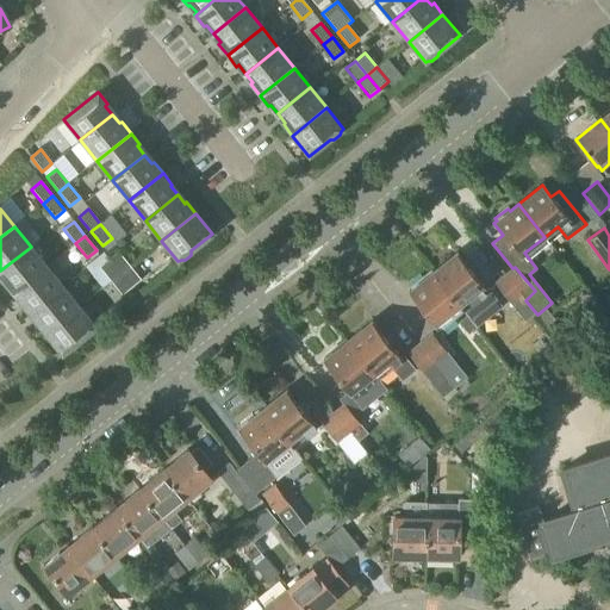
[(31,247),(0,271),(0,274),(6,281),(4,282),(12,294),(47,267),(31,247)]
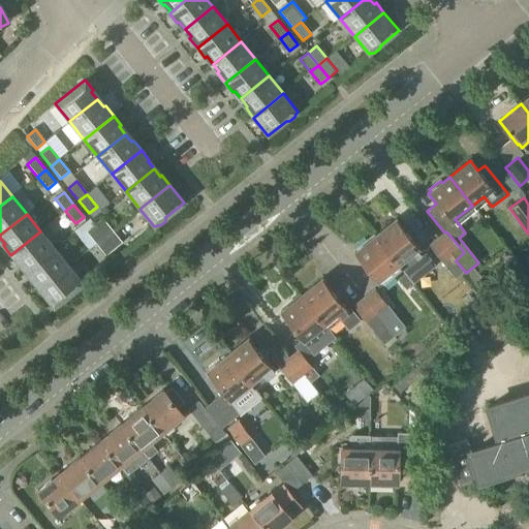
[(104,238),(113,230),(102,218),(94,225),(104,238)]
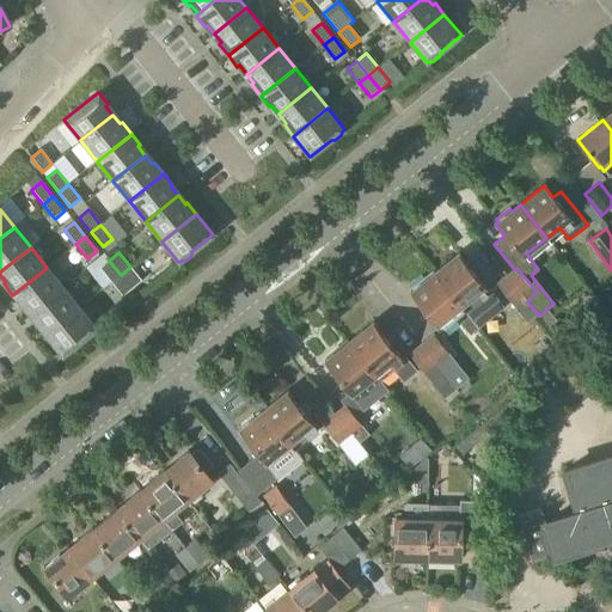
[(458,255),(434,274),(460,307),(461,306),(469,316),(479,328),(505,307),(489,289),(488,291),(458,255)]
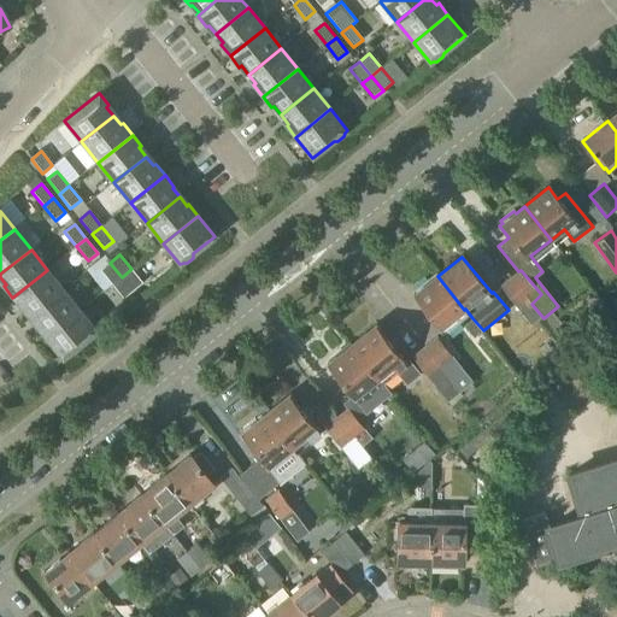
[(111,285),(122,277),(110,263),(100,270),(111,285)]
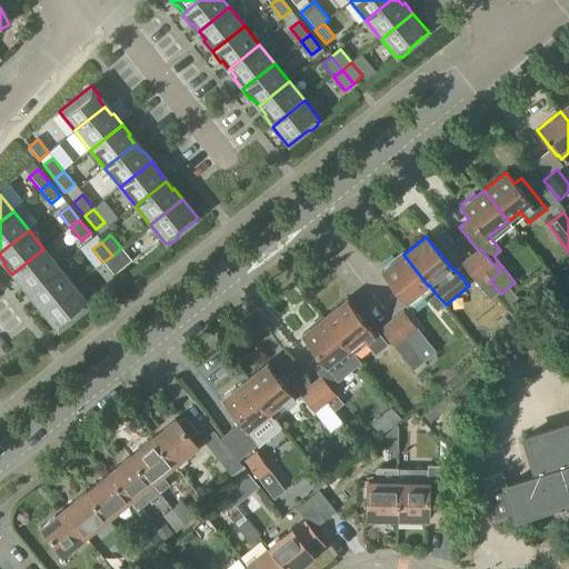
[(112,256),(122,269),(131,261),(121,248),(112,256)]
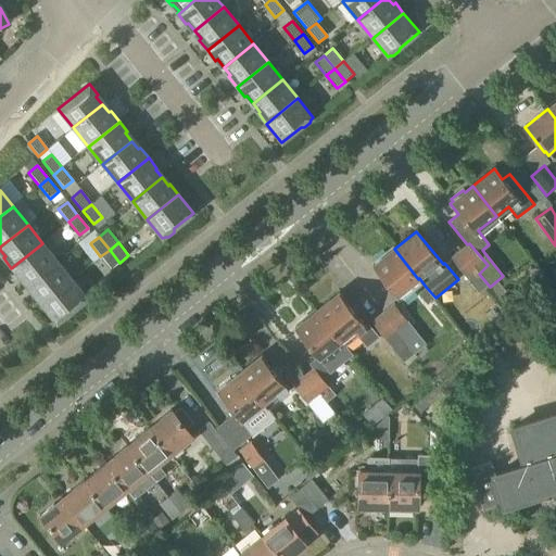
[(28,285),(58,261),(42,243),(11,268),(20,278),(22,277),(28,285)]
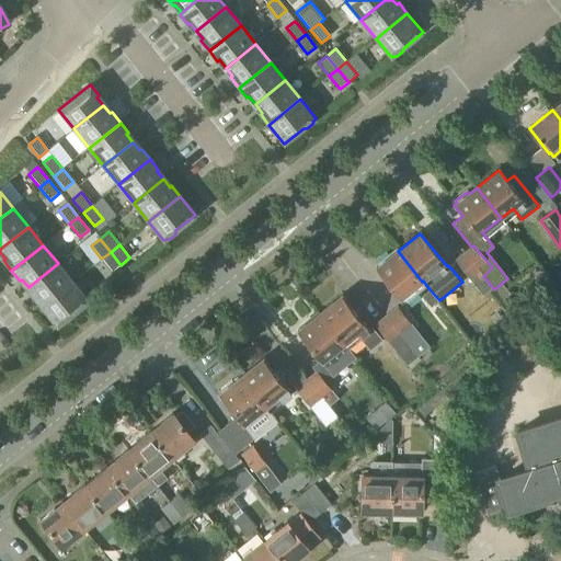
[(471,247),(455,260),(473,283),(483,276),(492,267),(473,245),(471,247)]
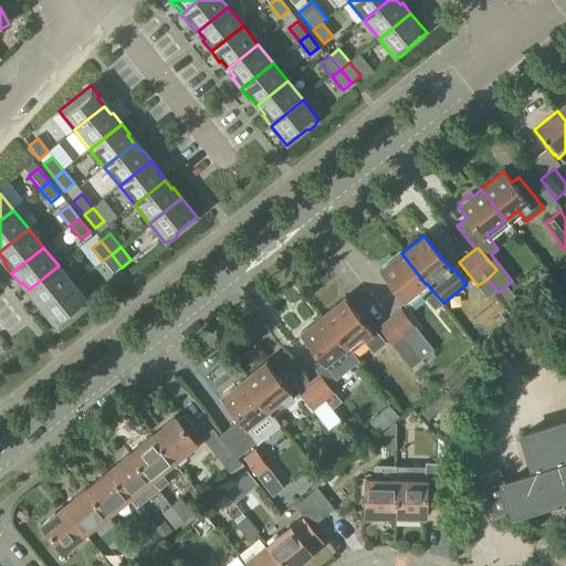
[(404,302),(426,284),(401,253),(394,259),(391,257),(380,266),(381,269),(379,271),(404,302)]
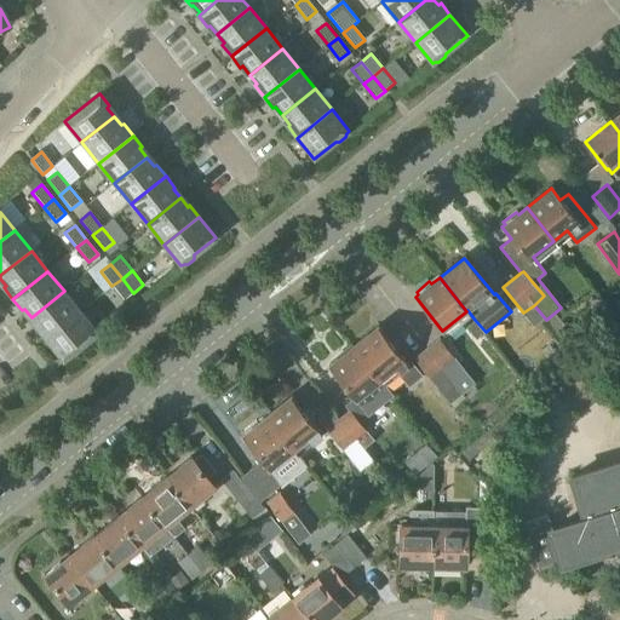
[(124,300),(133,293),(122,279),(112,286),(124,300)]
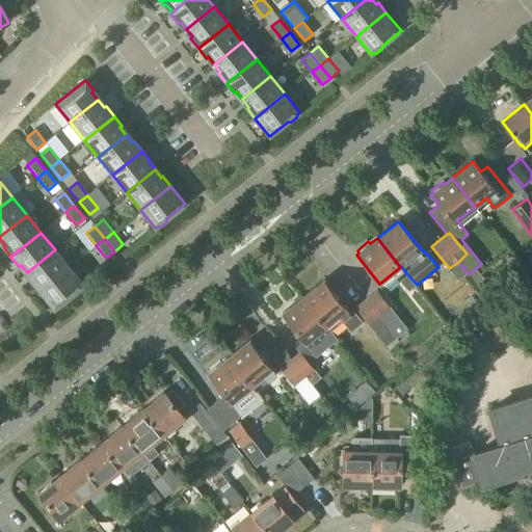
[(55,249),(27,272),(33,281),(31,282),(40,291),(69,267),(55,249)]
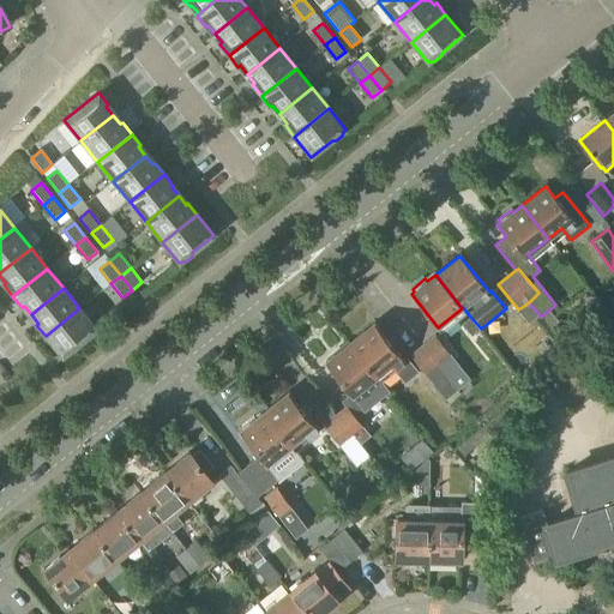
[(79,308),(46,336),(62,357),(83,341),(88,341),(94,336),(94,332),(97,330),(79,308)]
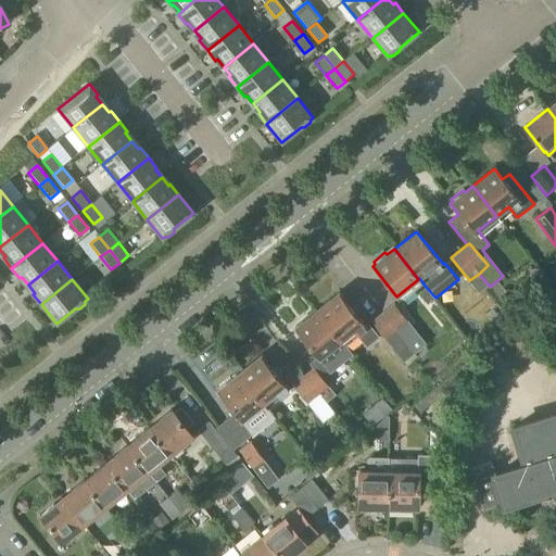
[(427,305),(436,298),(426,287),(418,293),(427,305)]
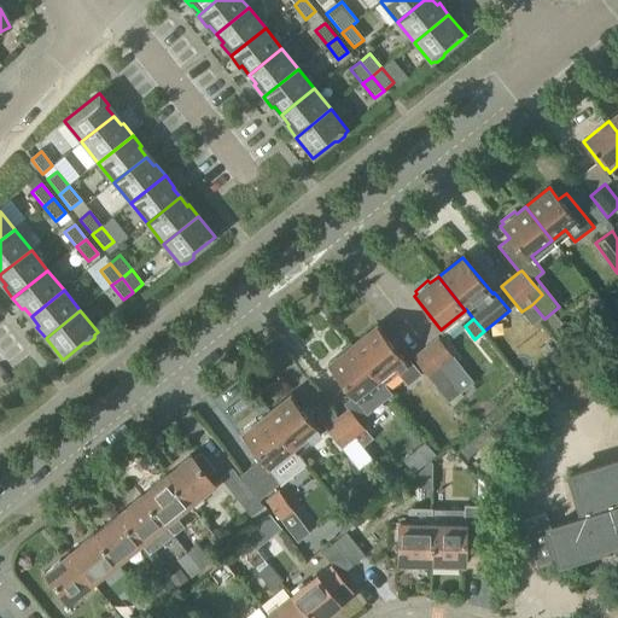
[(351,347),(367,365),(383,383),(396,373),(406,386),(419,374),(408,361),(406,363),(375,327),(353,347),(351,347)]
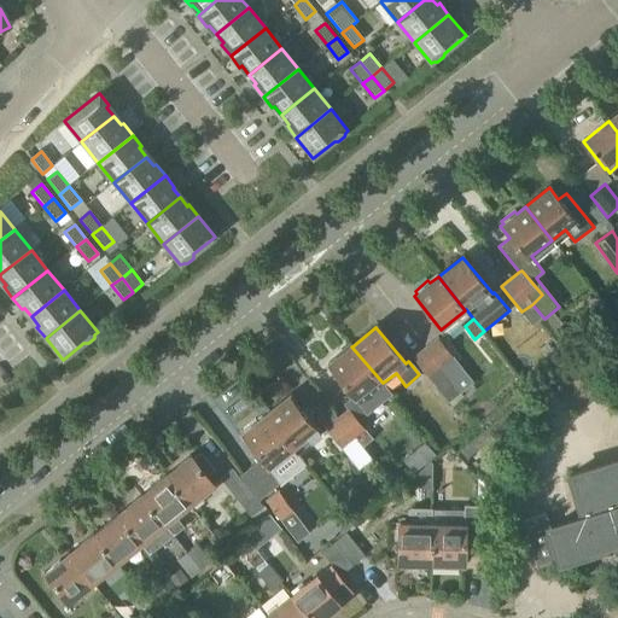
[(424,348),(461,392),(473,383),(437,337),(424,348)]
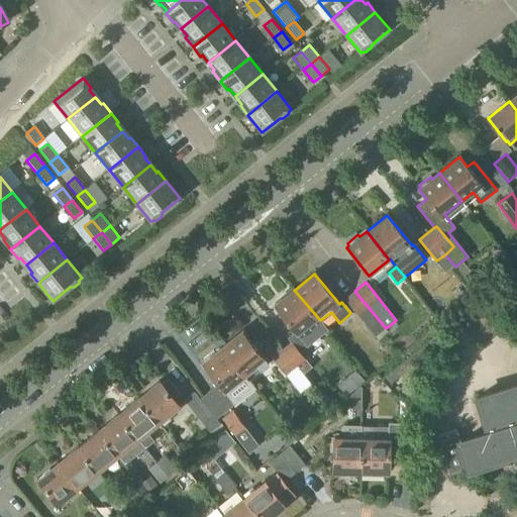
[(294,290),(274,306),(294,332),(287,338),(291,342),(299,352),(307,347),(328,330),(320,320),(307,305),(294,290)]
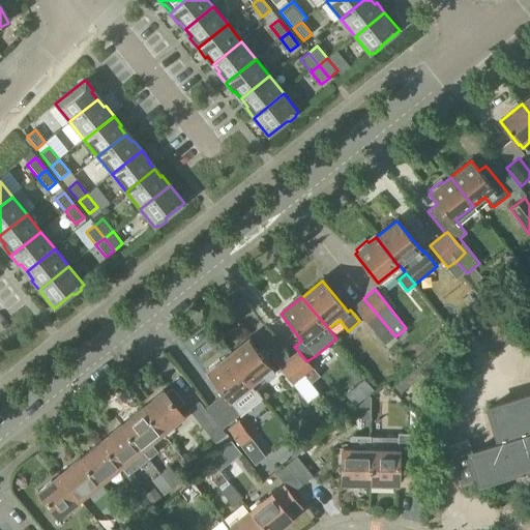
[(384,346),(395,336),(363,298),(353,306),(384,346)]
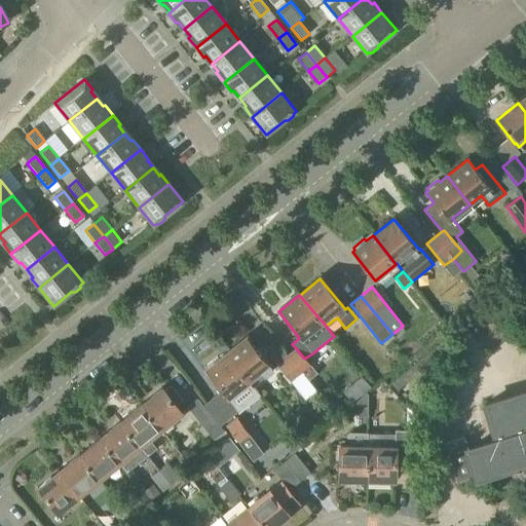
[(226,353),(249,382),(261,373),(264,376),(272,369),(247,337),(226,353)]
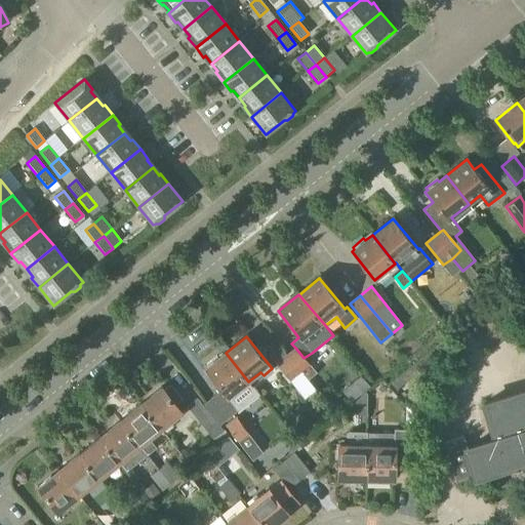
[(443,442),(455,481),(475,475),(475,476),(524,460),(524,347),(523,348),(524,352),(524,391),(484,404),(495,440),(467,448),(463,436),(443,442)]
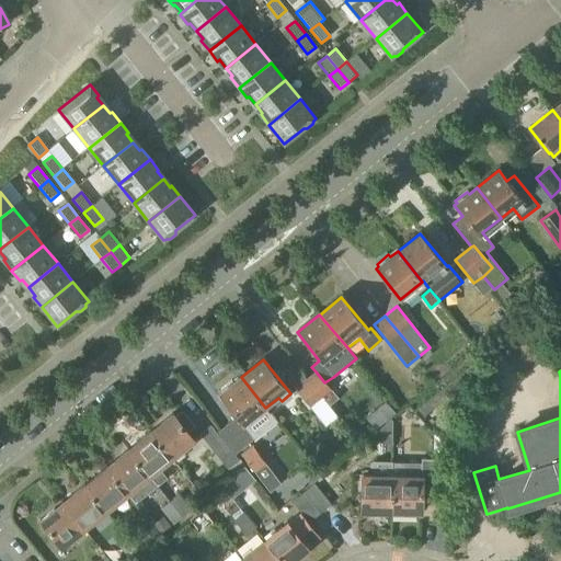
[(307,379),(329,405),(338,399),(324,382),(316,371),(307,379)]
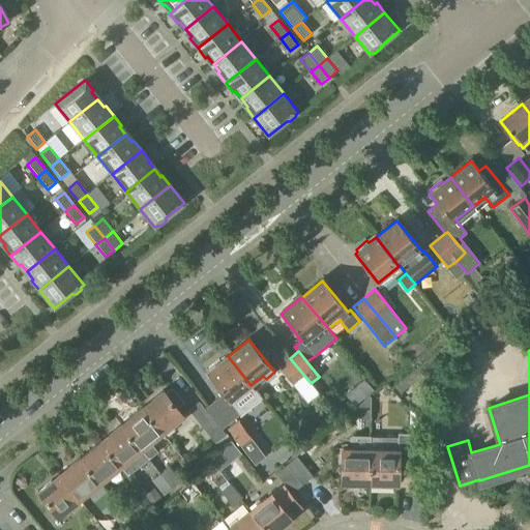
[(230,402),(251,385),(228,356),(207,373),(230,402)]
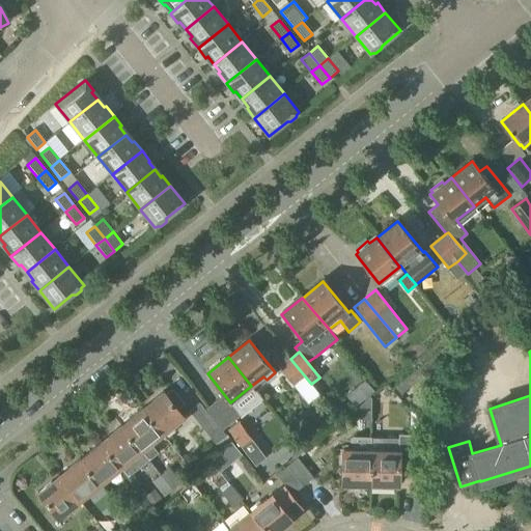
[(279,367),(308,403),(319,395),(311,384),(290,359),(279,367)]
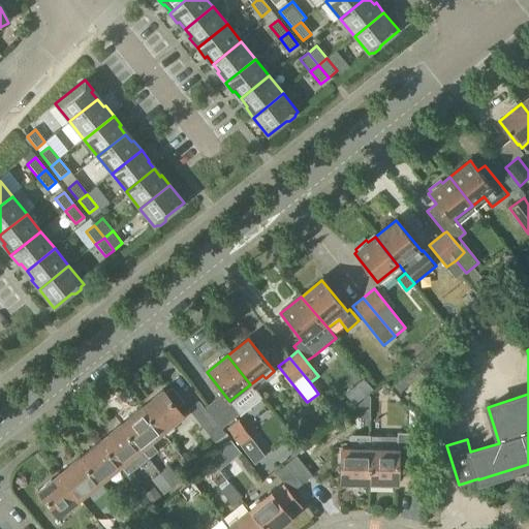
[(163,391),(142,407),(161,432),(182,415),(177,408),(184,403),(173,389),(165,394),(163,391)]
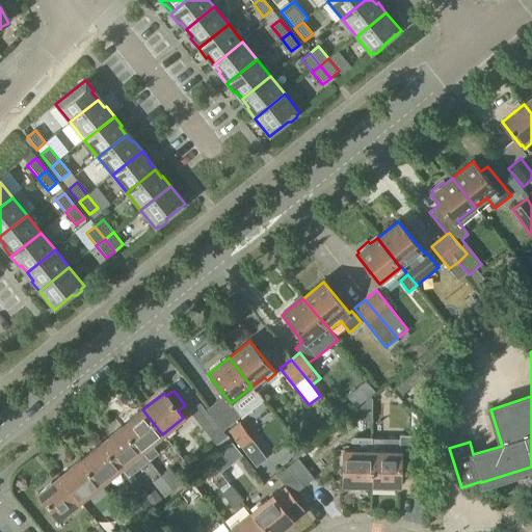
[(227,437),(200,403),(190,411),(217,445),(227,437)]
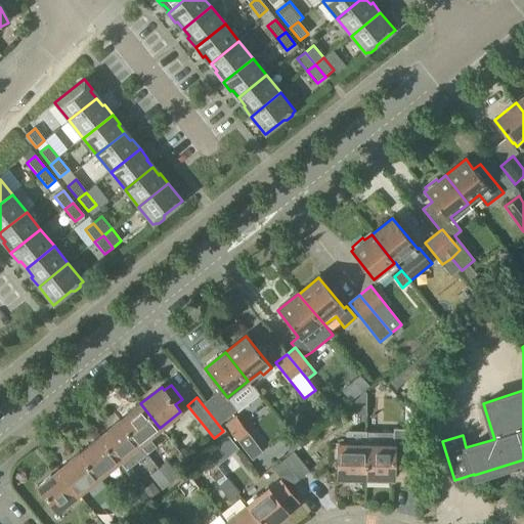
[(146,454),(156,447),(148,437),(160,428),(140,403),(120,421),(139,444),(146,454)]
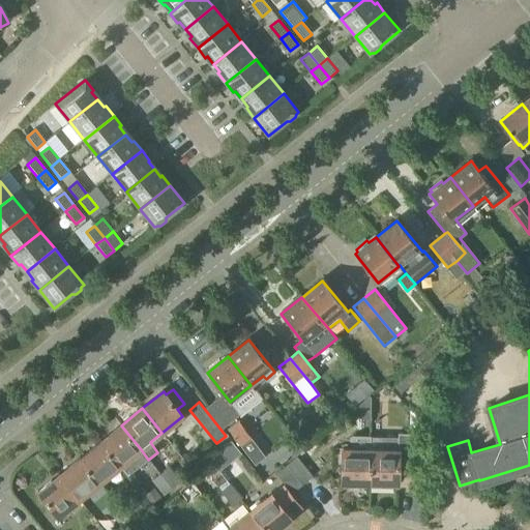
[(227,430),(249,459),(261,450),(238,420),(227,430)]
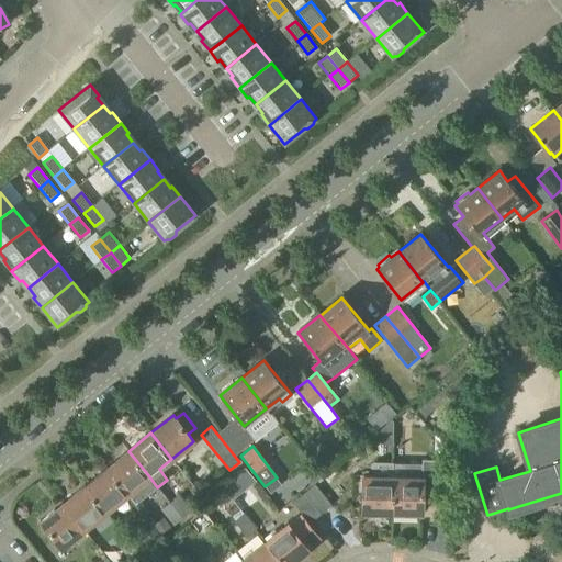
[(135,505),(157,487),(149,476),(128,451),(107,469),(127,494),(126,494),(135,505)]
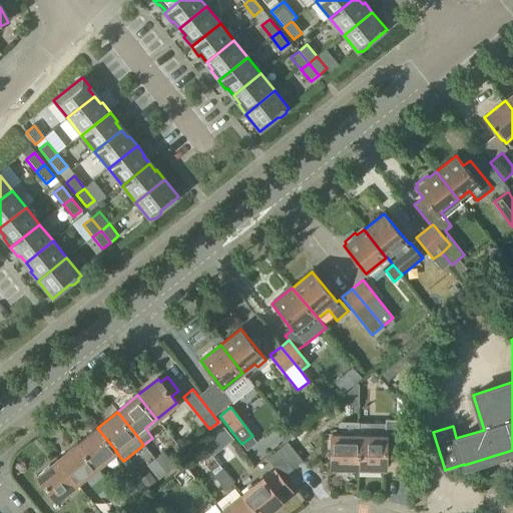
[(401,450),(401,421),(385,421),(385,424),(384,450),(401,450)]
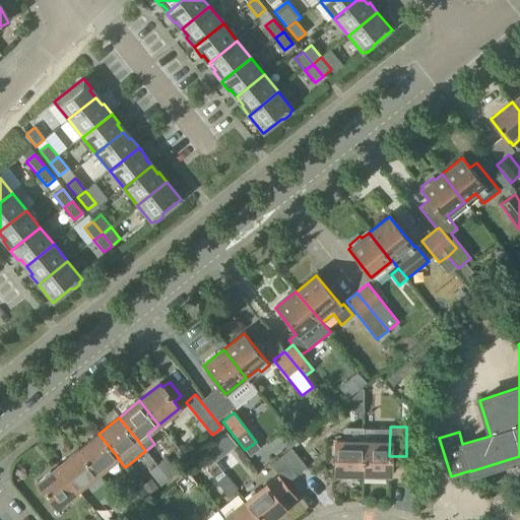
[(389,456),(390,430),(364,429),(363,441),(362,474),(389,475),(389,456)]
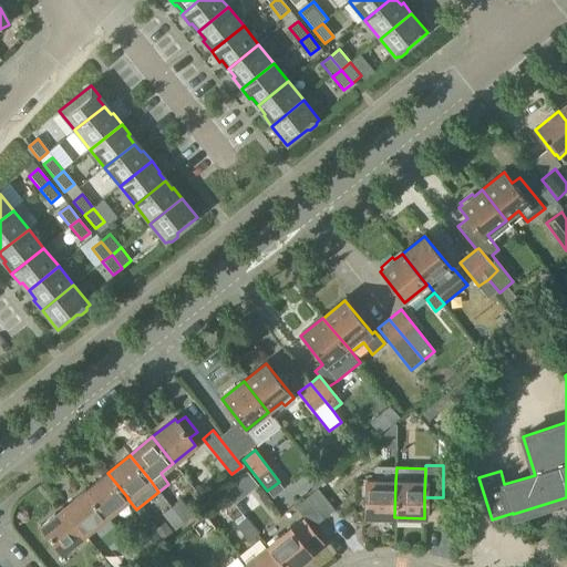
[(313,468),(305,475),(316,488),(325,482),(313,468)]
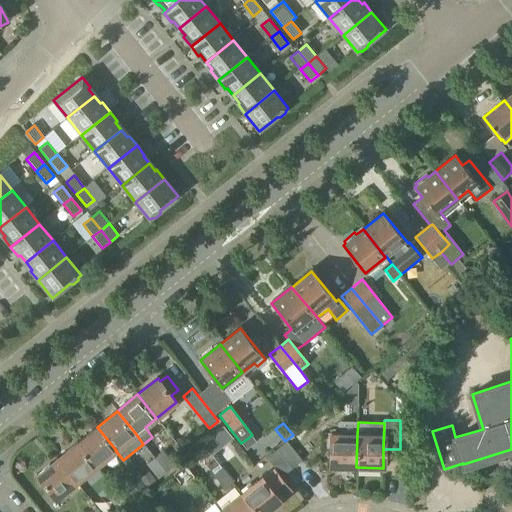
[(201,443),(211,456),(232,439),(222,426),(201,443)]
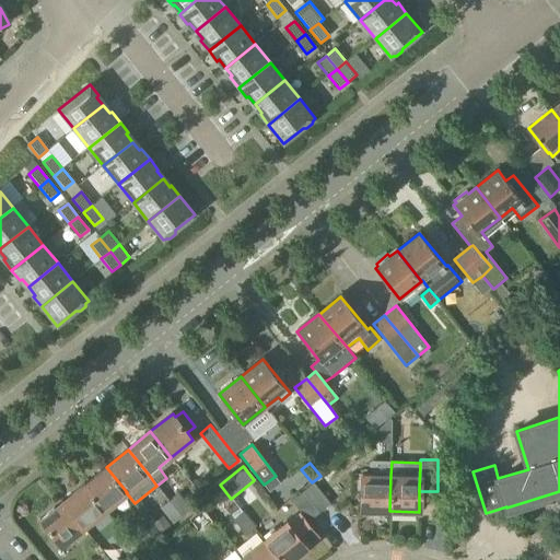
[(126,492),(127,492),(106,467),(84,485),(105,510),(126,492)]
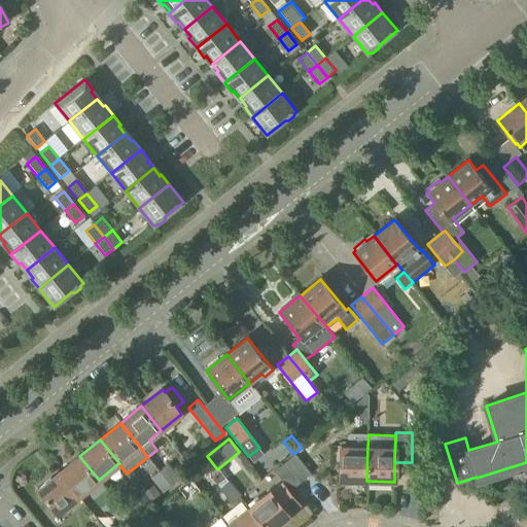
[(366,481),(367,447),(340,447),(339,481),(366,481)]
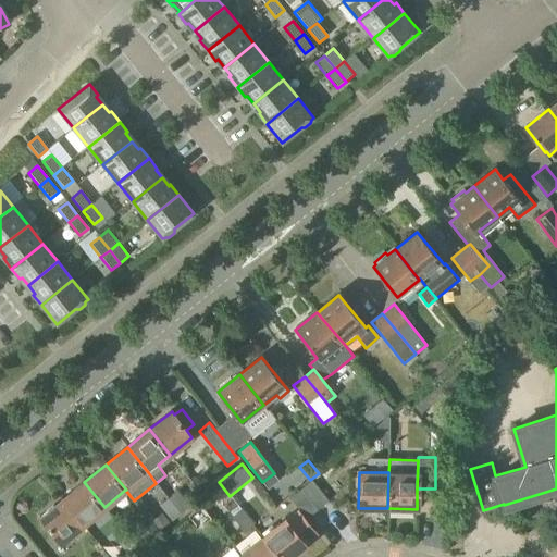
[(82,524),(104,507),(84,482),(62,499),(82,524)]
